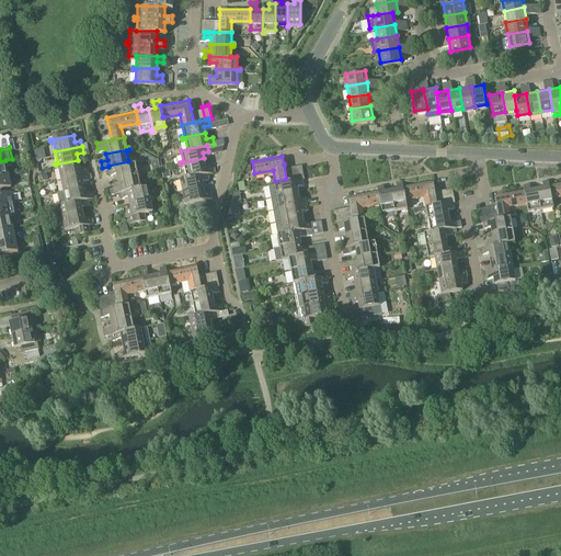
[(204,158),(181,163),(181,165),(183,165),(186,174),(186,176),(206,171),(213,170),(212,163),(205,165),(204,158)]
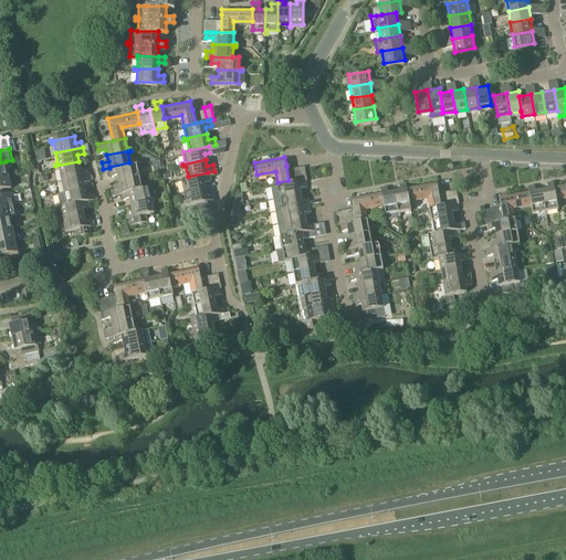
[(79,161),(55,166),(55,167),(59,167),(61,178),(87,171),(86,166),(80,167),(79,161)]
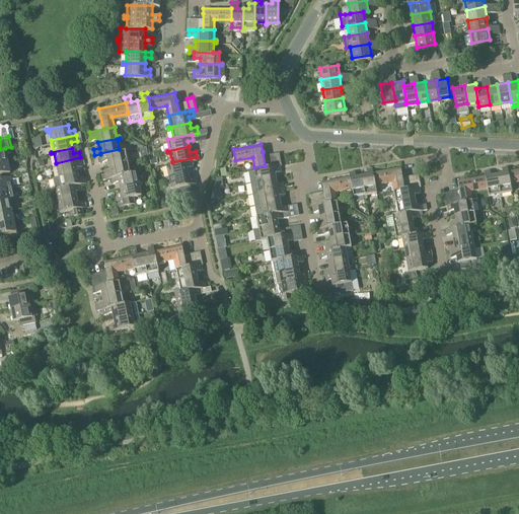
[(119,149),(100,153),(100,154),(101,159),(107,158),(108,163),(130,159),(130,157),(127,158),(125,148),(119,149)]
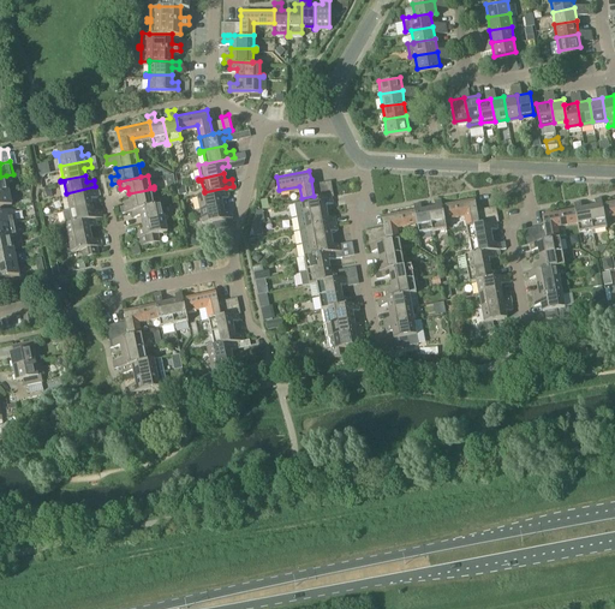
[(160,186),(172,184),(171,175),(159,178),(160,186)]
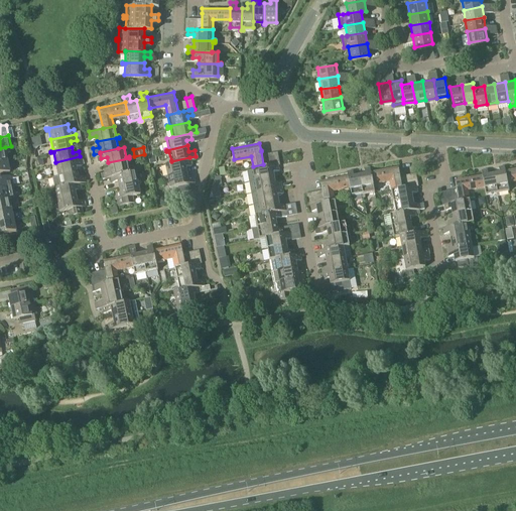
[(266,150),(261,151),(263,164),(269,163),(266,150)]
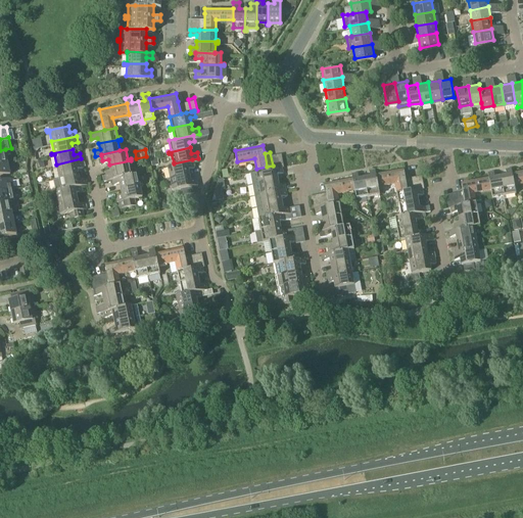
[(56,175),(56,176),(78,172),(77,166),(83,165),(81,158),(56,165),(58,174),(56,175)]
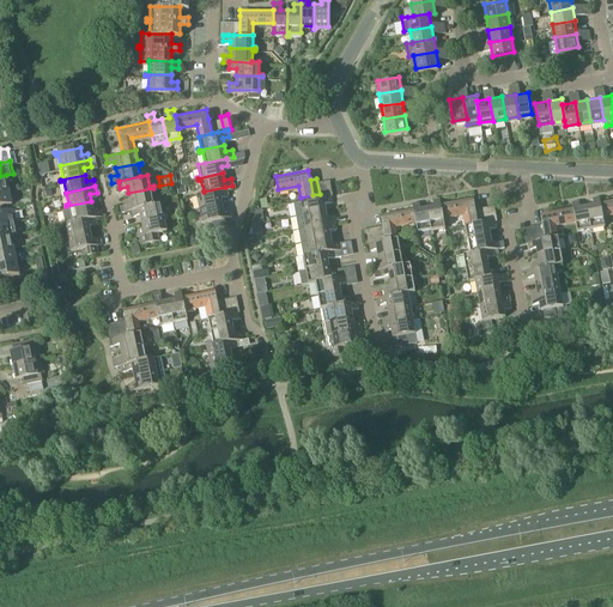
[(195,205),(195,206),(222,201),(219,194),(226,193),(225,187),(204,192),(204,190),(196,193),(199,205),(195,205)]
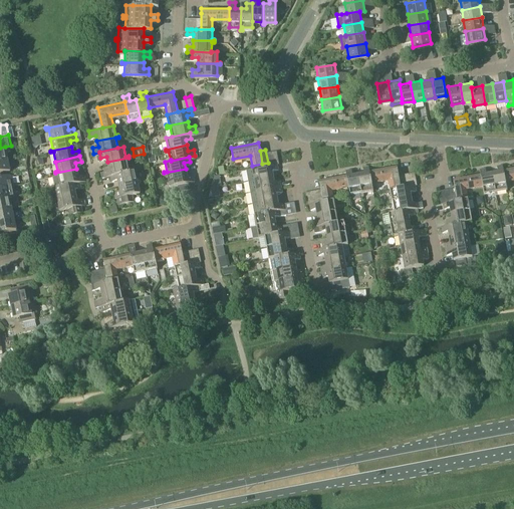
[(7,158),(0,159),(0,170),(10,169),(7,158)]
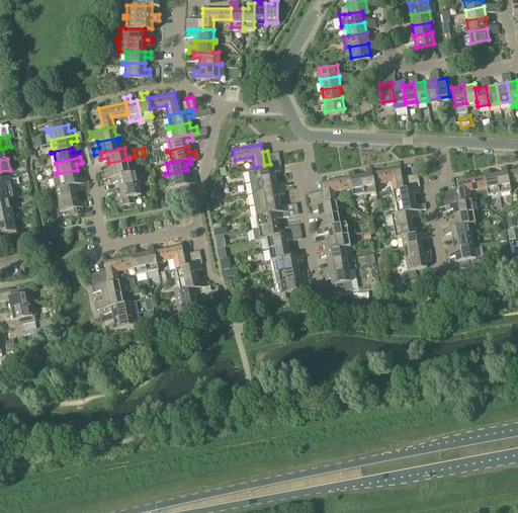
[(130,159),(108,163),(109,169),(104,170),(105,176),(111,175),(111,174),(130,170),(127,161),(131,160),(130,159)]
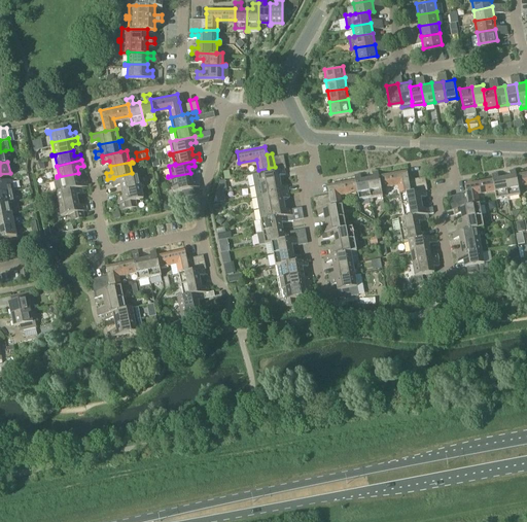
[(284,171),(283,166),(280,166),(275,167),(269,168),(258,170),(252,171),(254,182),(279,178),(278,172),(284,171)]
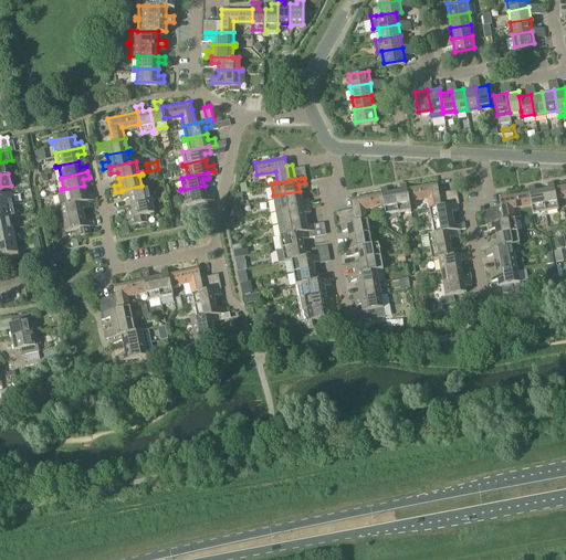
[(547,187),(542,188),(545,211),(547,211),(546,208),(557,205),(556,197),(554,185),(553,179),(546,180),(547,187)]
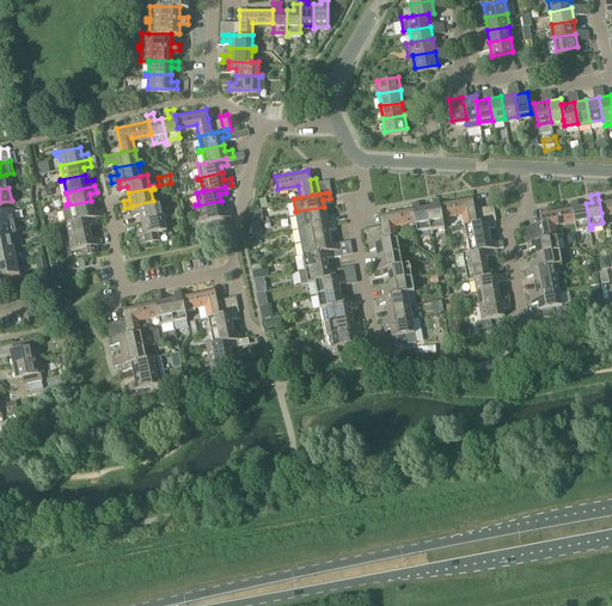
[(433,203),(426,204),(430,230),(432,230),(432,226),(444,224),(441,214),(439,202),(440,201),(438,195),(432,196),(433,203)]
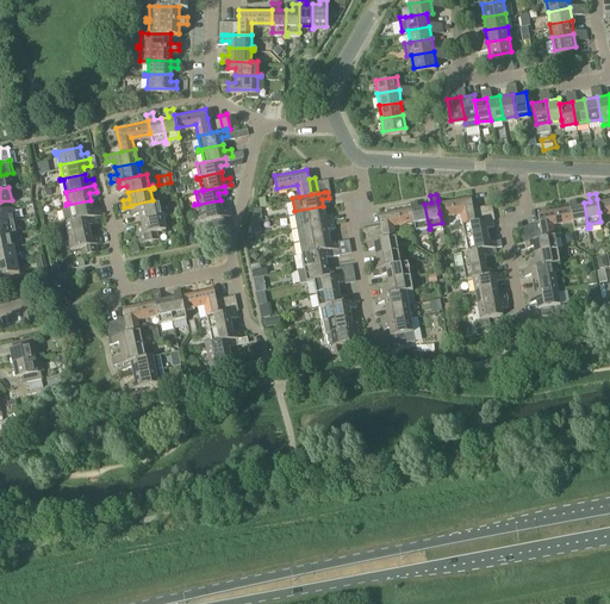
[(471,194),(439,200),(437,201),(440,213),(460,210),(462,222),(475,219),(472,204),(471,198),(471,194)]
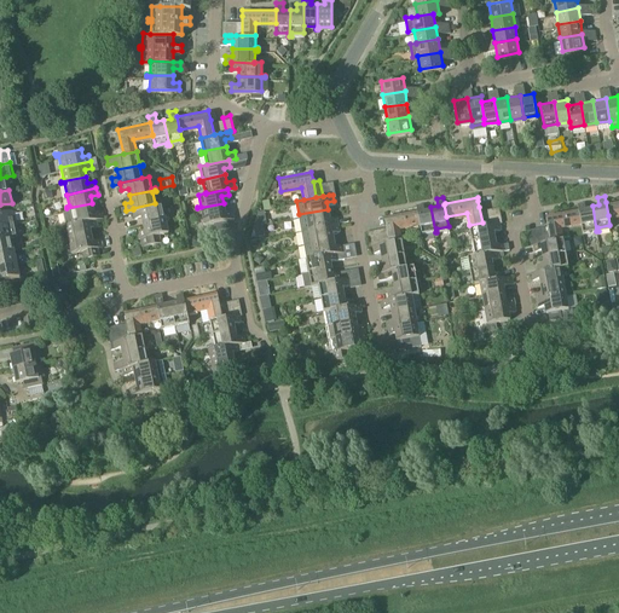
[(577,201),(578,207),(580,220),(582,230),(595,227),(595,231),(596,231),(593,206),(585,207),(584,200),(577,201)]
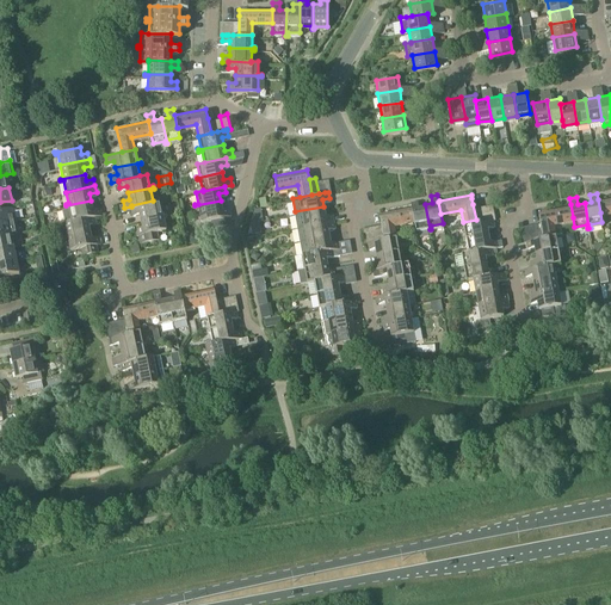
[(610,210),(610,197),(598,199),(600,213),(610,210)]
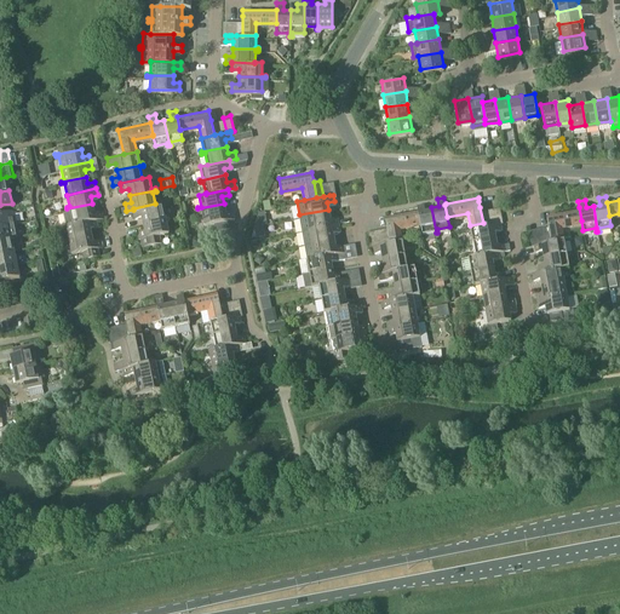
[(417,202),(418,210),(420,222),(422,233),(434,230),(435,233),(436,233),(431,207),(424,208),(423,201),(417,202)]
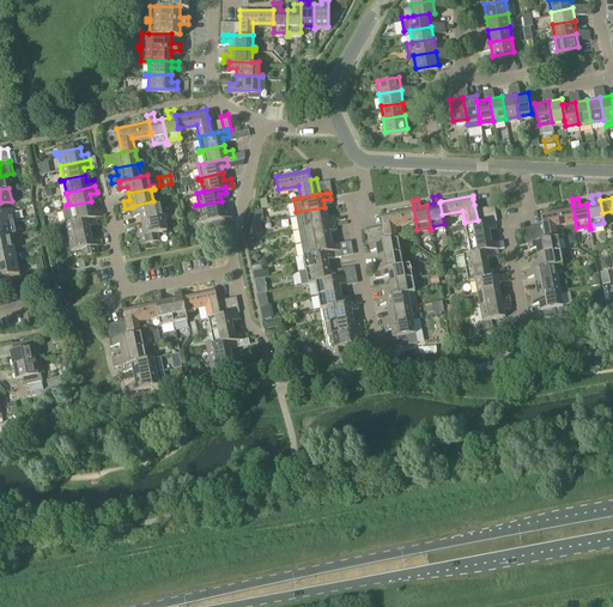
[(153,201),(132,206),(132,207),(133,213),(140,212),(141,218),(167,213),(167,211),(163,212),(161,200),(153,201)]
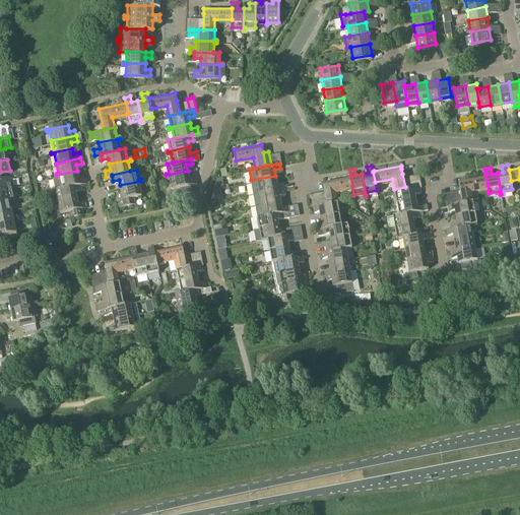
[(78,176),(77,171),(56,175),(53,176),(55,187),(61,186),(79,182),(85,181),(84,175),(78,176)]
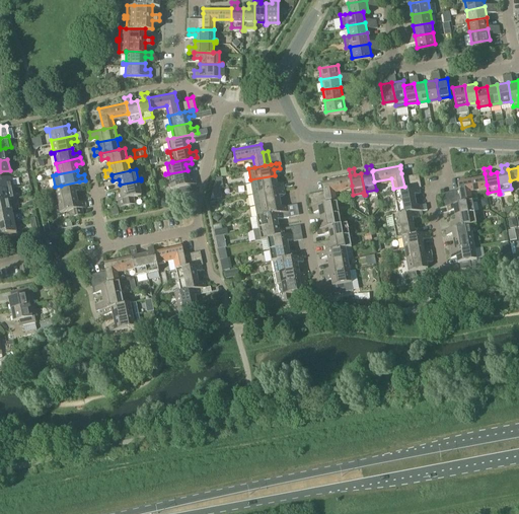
[(188,170),(165,174),(166,176),(168,175),(171,186),(178,185),(179,191),(193,188),(191,181),(196,180),(195,174),(189,176),(188,170)]
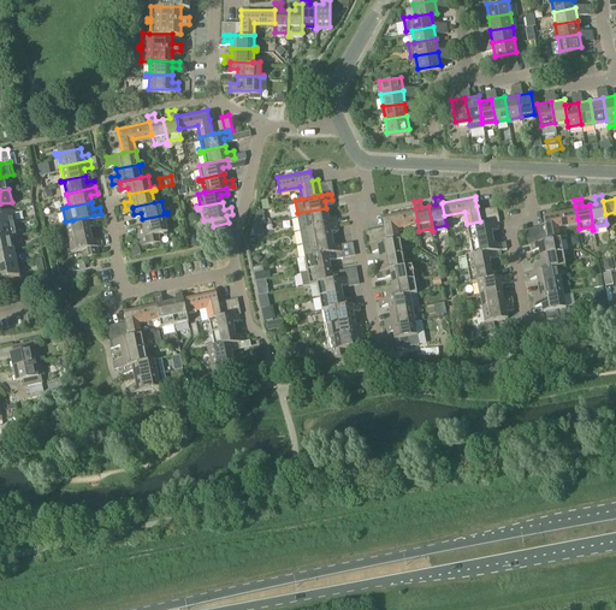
[(0,221),(16,219),(12,206),(0,208),(0,221)]
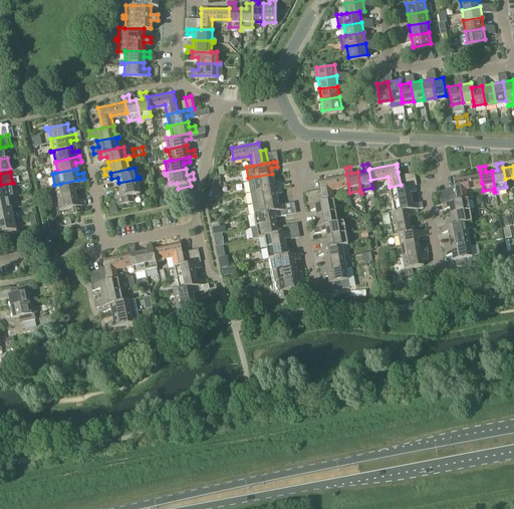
[(480,172),(453,177),(454,185),(456,198),(467,196),(465,186),(482,183),(480,172)]
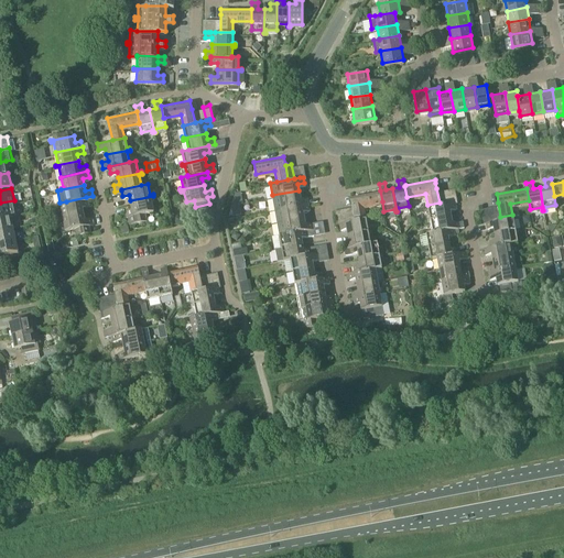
[(299,190),(272,195),(274,208),(307,201),(306,195),(300,196),(299,190)]
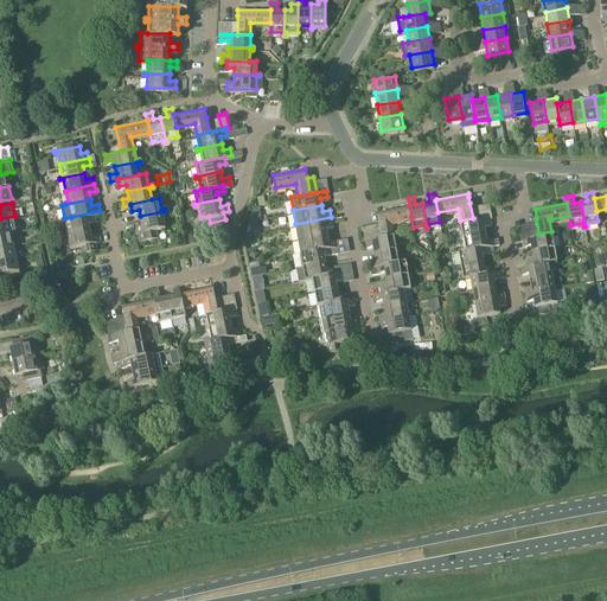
[(409,205),(376,211),(377,215),(378,221),(381,235),(394,232),(391,221),(411,217),(409,205)]
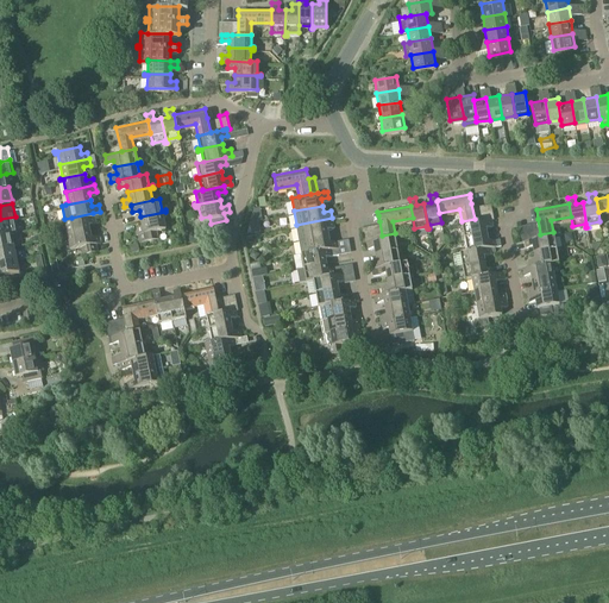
[(136,232),(138,232),(139,239),(157,236),(156,227),(165,226),(163,214),(165,213),(165,212),(140,217),(142,224),(135,225),(136,232)]
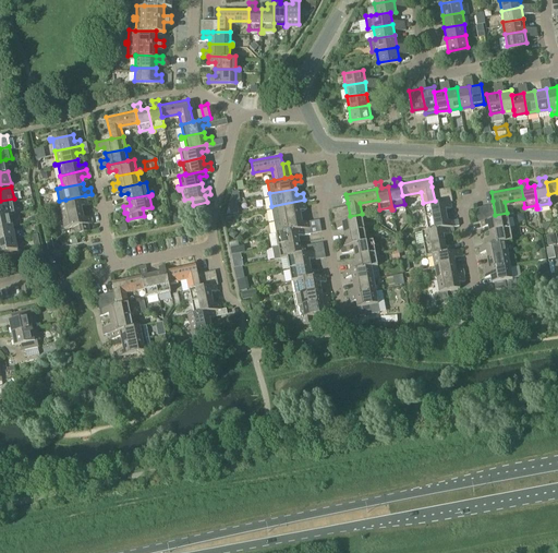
[(58,213),(59,214),(82,208),(81,203),(86,202),(85,195),(65,200),(59,201),(61,212),(58,213)]
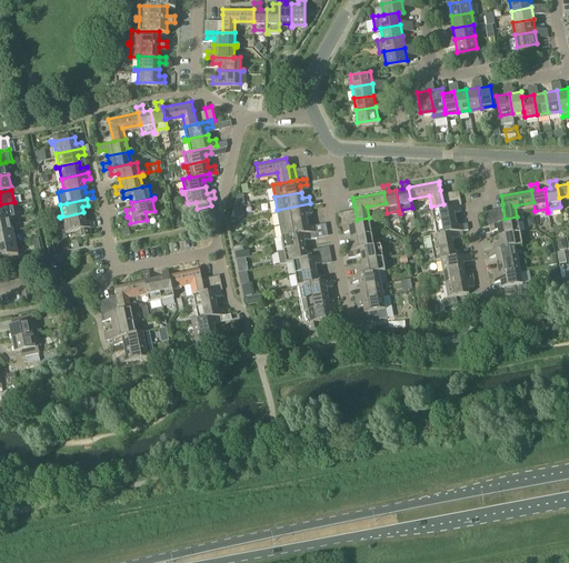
[(15,202),(0,204),(0,217),(10,215),(17,214),(15,202)]
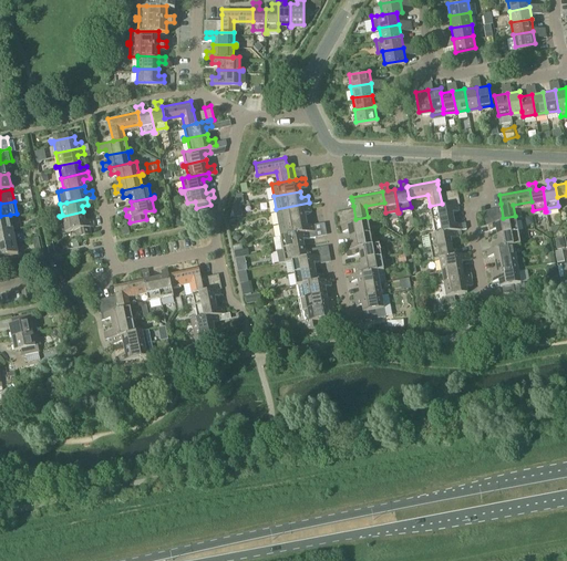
[(429,218),(429,219),(453,215),(452,208),(457,207),(456,201),(454,201),(447,203),(442,204),(430,206),(432,217),(429,218)]
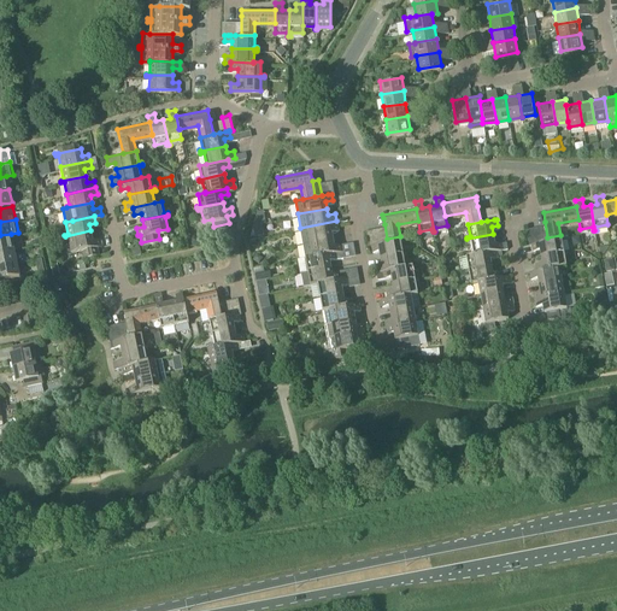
[(336,221),(300,228),(303,241),(333,235),(330,229),(338,228),(336,221)]
